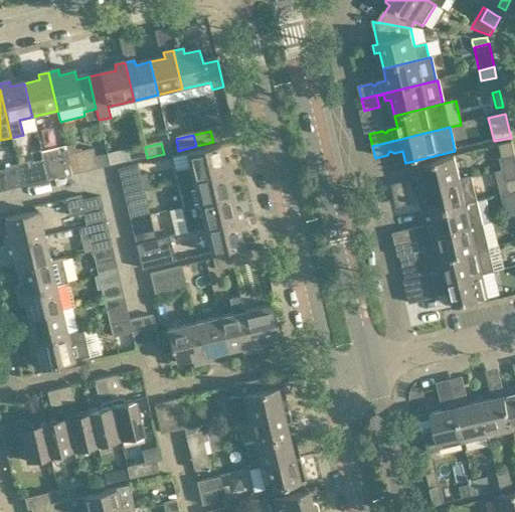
[(147,158),(145,147),(127,151),(130,162),(147,158)]
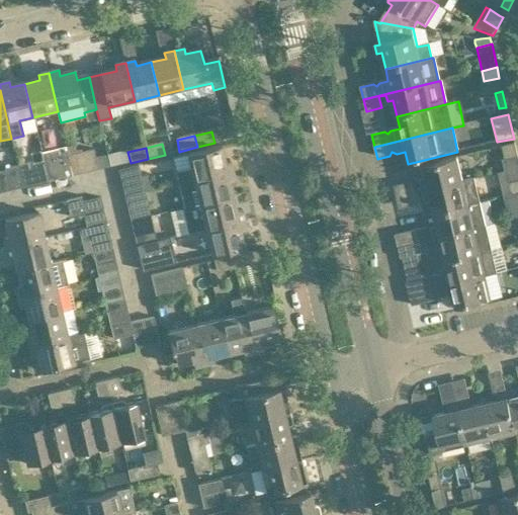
[(187,156),(172,160),(175,174),(178,185),(233,172),(230,162),(225,163),(222,148),(201,153),(187,156)]
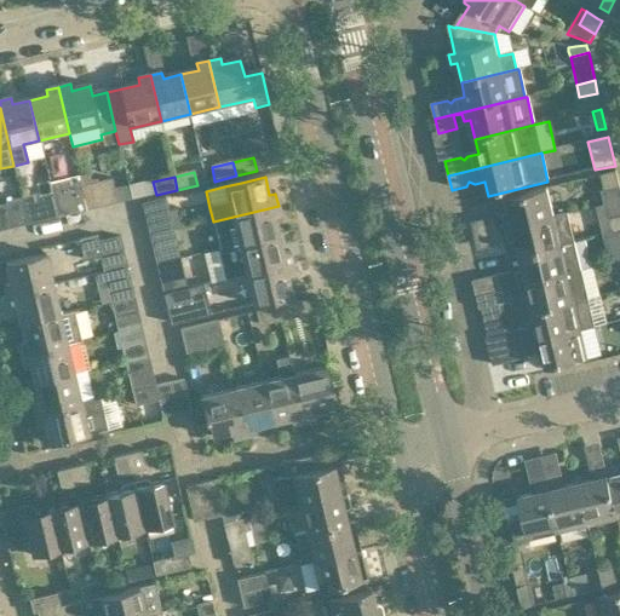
[(80,178),(50,185),(52,195),(58,219),(87,212),(82,188),(80,178)]
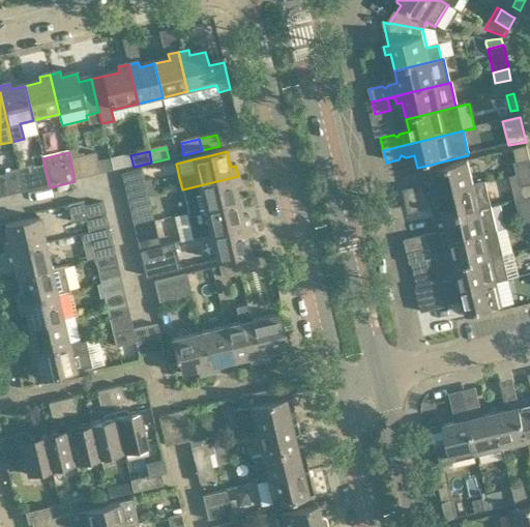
[(95,154),(70,160),(75,181),(100,175),(97,163),(95,154)]
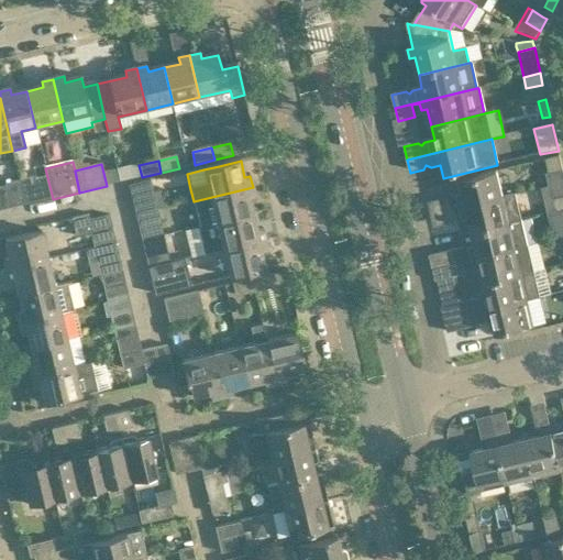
[(139,165),(116,171),(119,183),(142,177),(139,165)]
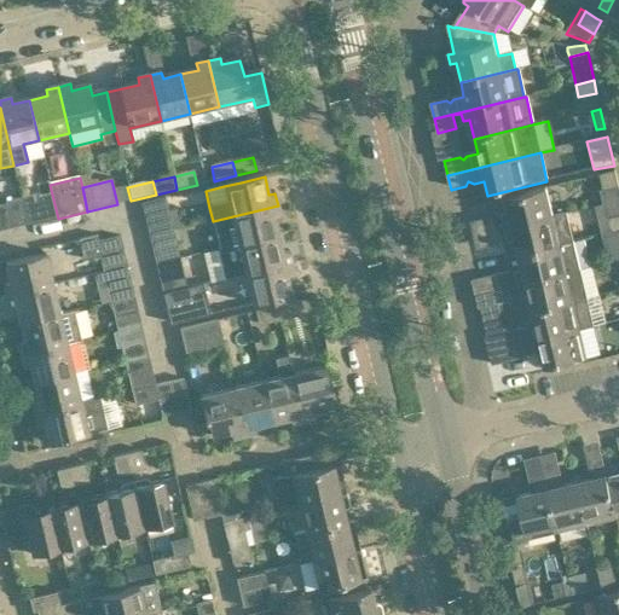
[(117,204),(131,201),(127,187),(114,190),(117,204)]
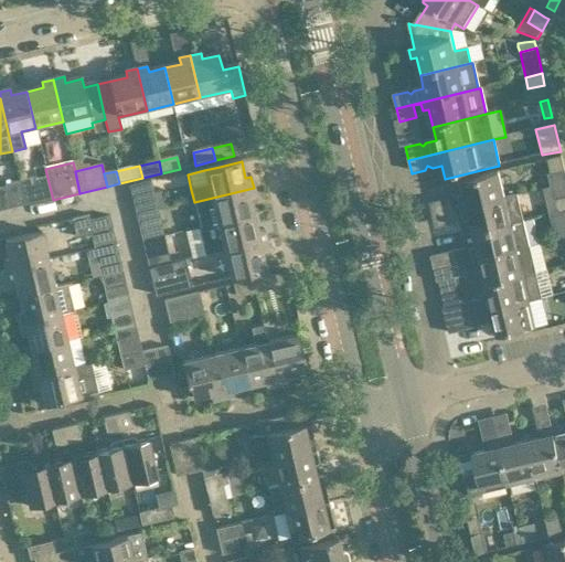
[(548,176),(551,188),(564,184),(564,171),(548,176)]
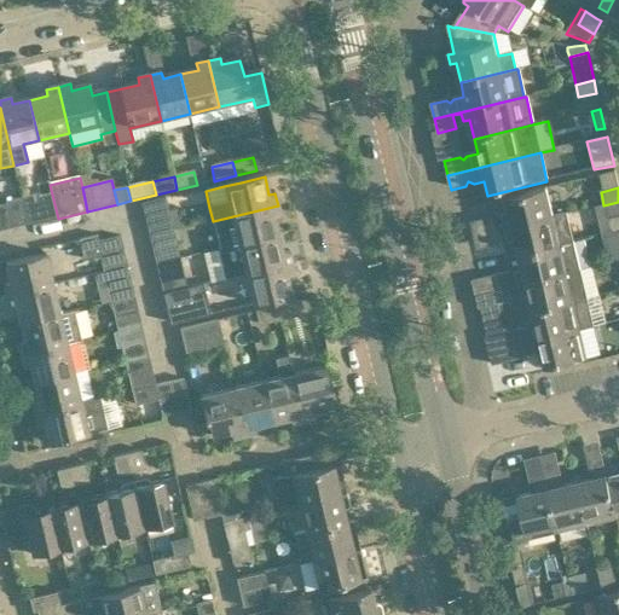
[(504,221),(505,228),(553,218),(545,189),(505,198),(510,219),(504,221)]
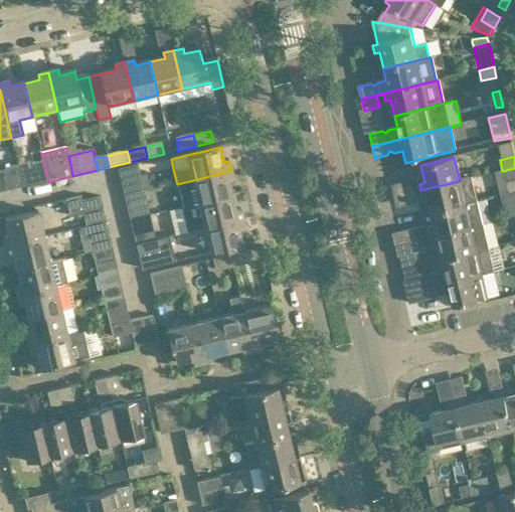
[(30,162),(18,165),(19,168),(23,187),(36,185),(48,182),(43,162),(31,165),(30,162)]
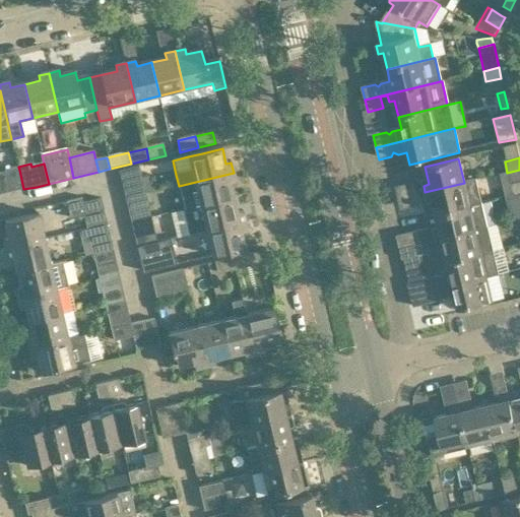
[(6,173),(0,174),(0,194),(10,193),(23,189),(19,170),(18,167),(5,170),(6,173)]
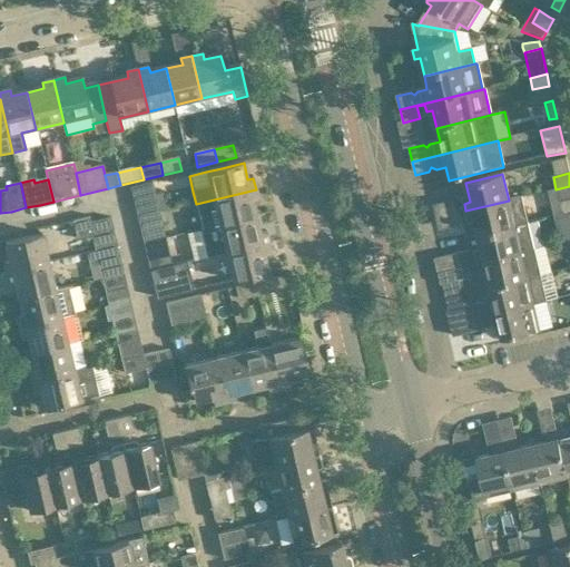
[(153,185),(131,189),(138,218),(159,213),(167,211),(164,195),(155,197),(153,185)]
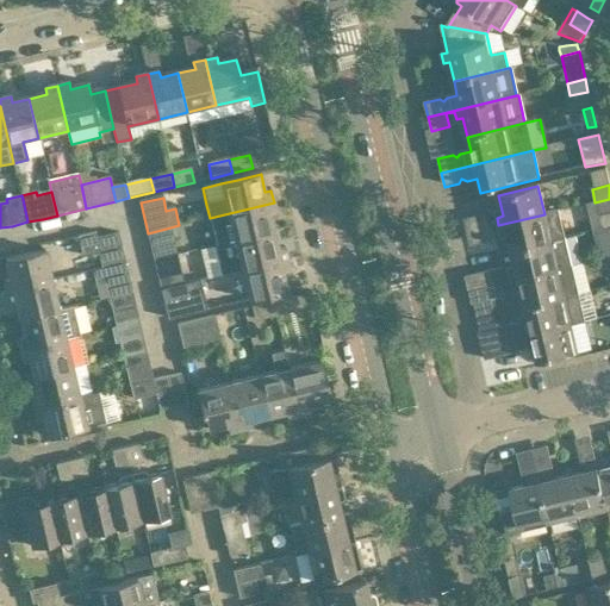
[(591,219),(593,232),(605,230),(609,227),(609,199),(595,202),(598,217),(591,219)]
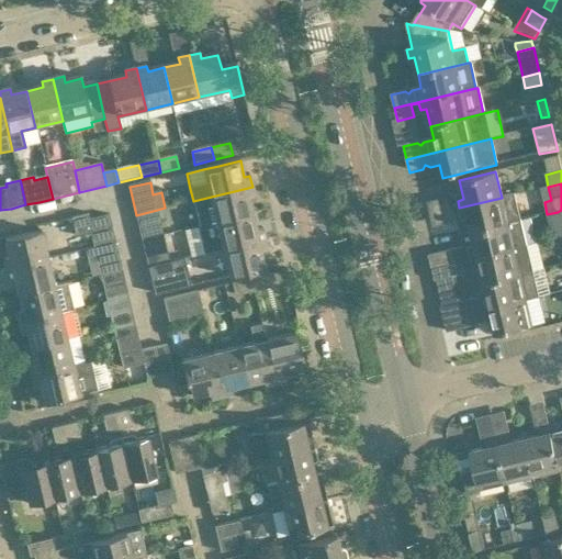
[(200,227),(216,224),(254,215),(249,199),(255,198),(253,187),(193,201),(200,227)]
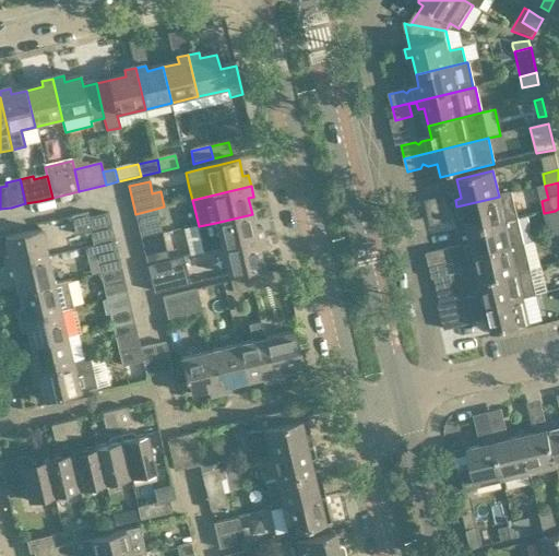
[(456,206),(463,232),(518,220),(511,193),(499,197),(456,206)]
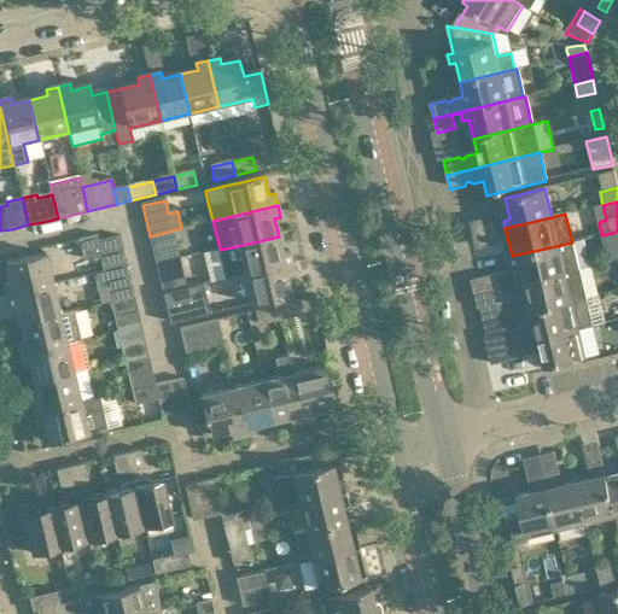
[(97,237),(79,240),(80,241),(85,261),(123,252),(120,238),(98,243),(97,237)]
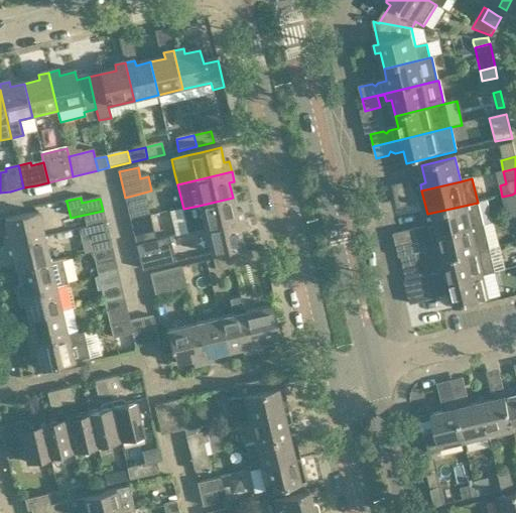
[(182,209),(188,234),(205,230),(243,221),(241,211),(236,212),(233,198),(199,206),(183,209),(182,209)]
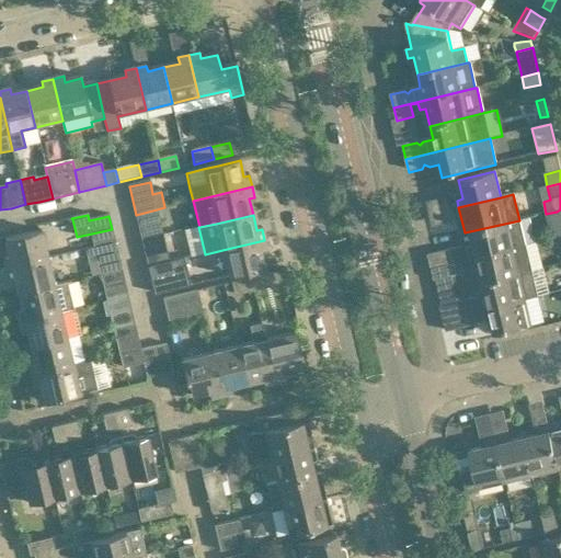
[(428,255),(431,268),(513,249),(525,246),(519,220),(465,232),(467,247),(465,250),(460,248),(428,255)]
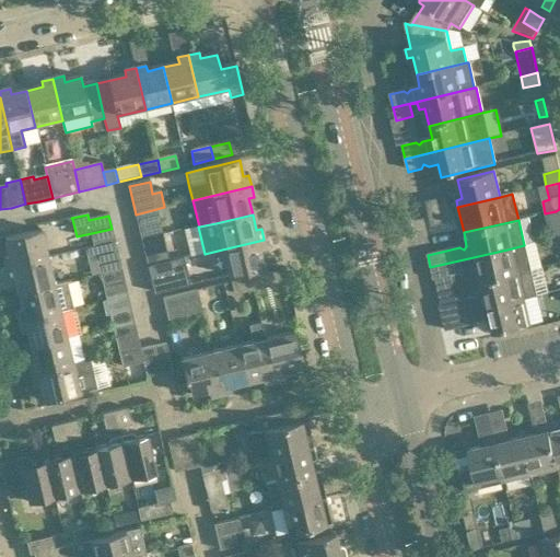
[(160,221),(139,227),(142,241),(163,235),(160,221)]
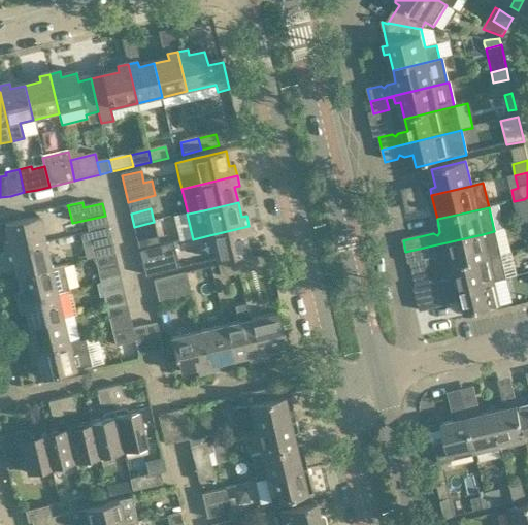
[(4,243),(6,254),(45,244),(39,219),(6,227),(9,242),(4,243)]
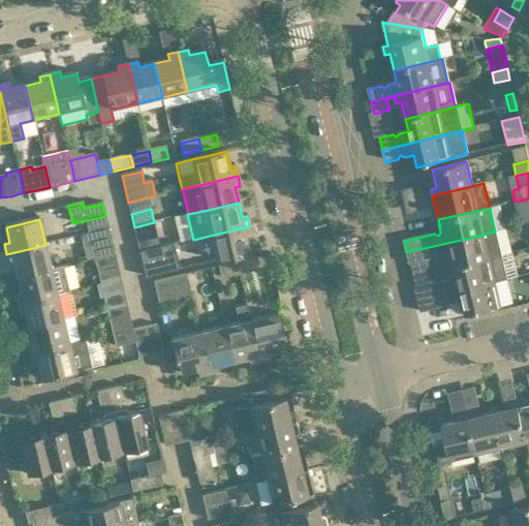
[(154,222),(134,227),(136,238),(156,234),(154,222)]
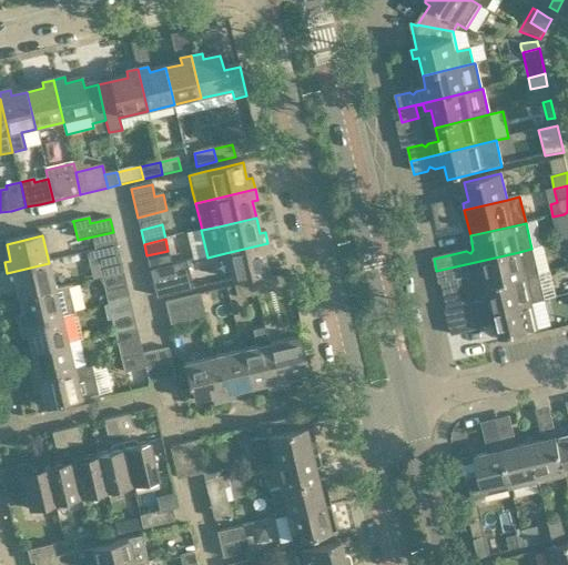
[(267,243),(225,253),(232,281),(270,272),(265,255),(271,253),(267,243)]
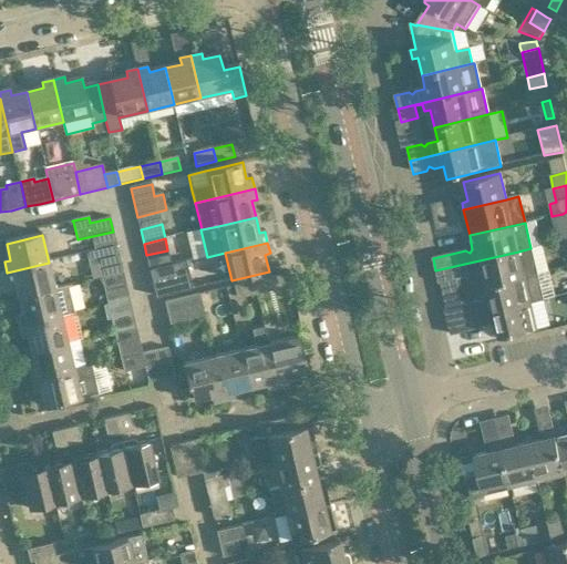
[(116,247),(88,254),(91,268),(100,266),(102,279),(123,274),(120,259),(116,247)]
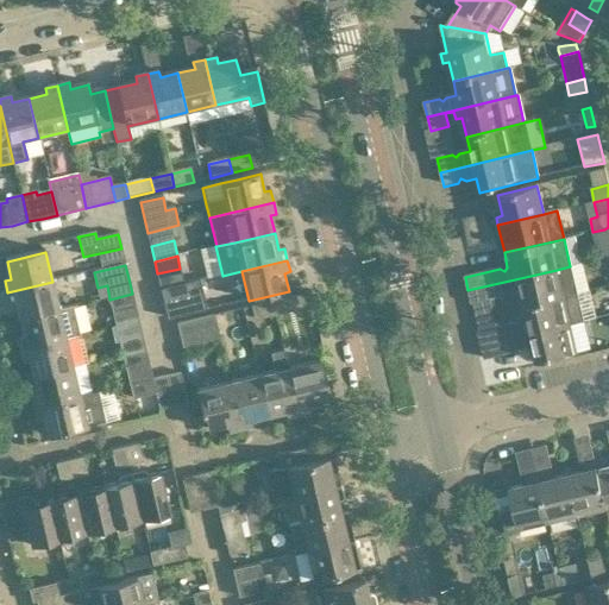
[(557,270),(468,290),(471,306),(473,306),(497,300),(520,294),(523,307),(577,294),(570,266),(557,270)]
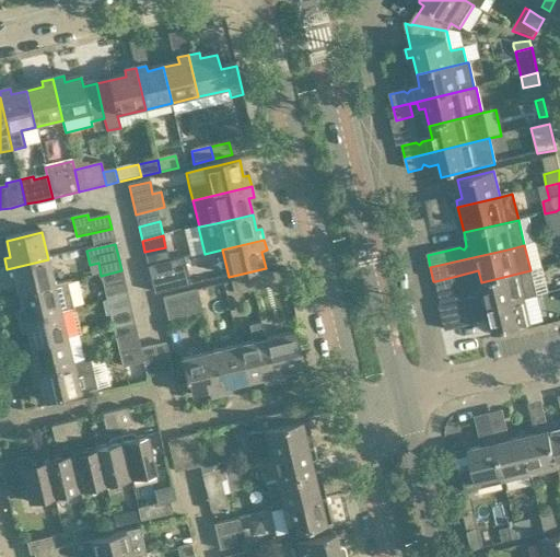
[(154,294),(176,290),(191,286),(184,258),(170,263),(148,267),(154,294)]
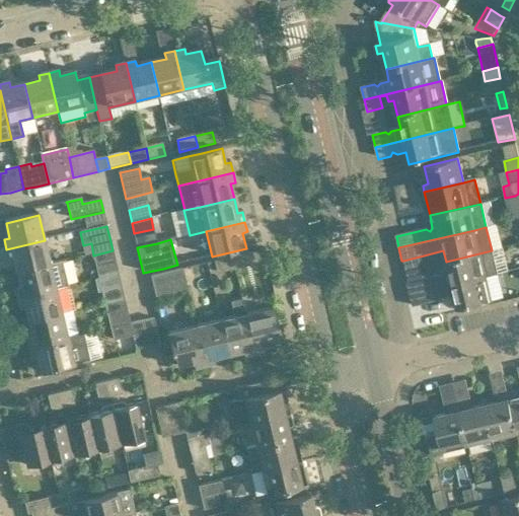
[(14,259),(17,274),(51,266),(45,240),(6,249),(8,260),(14,259)]
